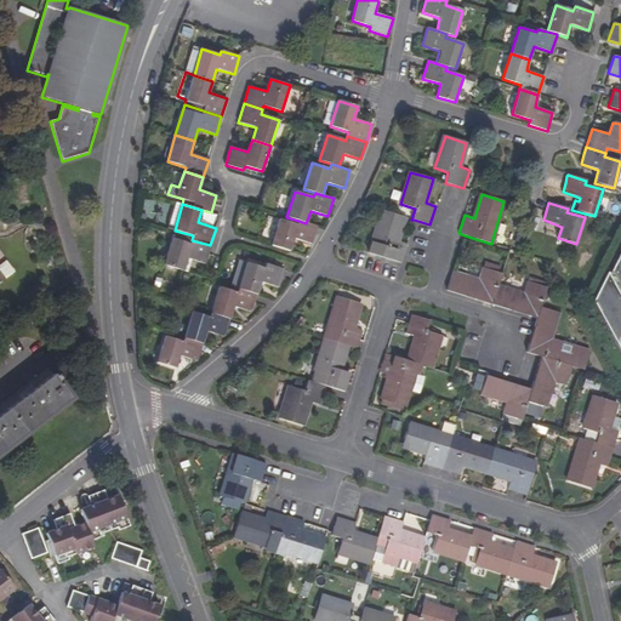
[(377,244),(374,255),(402,262),(406,244),(398,241),(405,217),(382,210),(372,243),(377,244)]
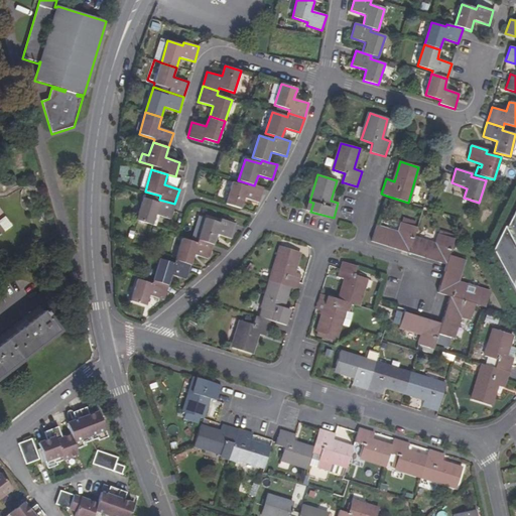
[(254,185),(248,183),(247,186),(232,182),(225,204),(241,209),(244,198),(259,203),(263,188),(254,185)]
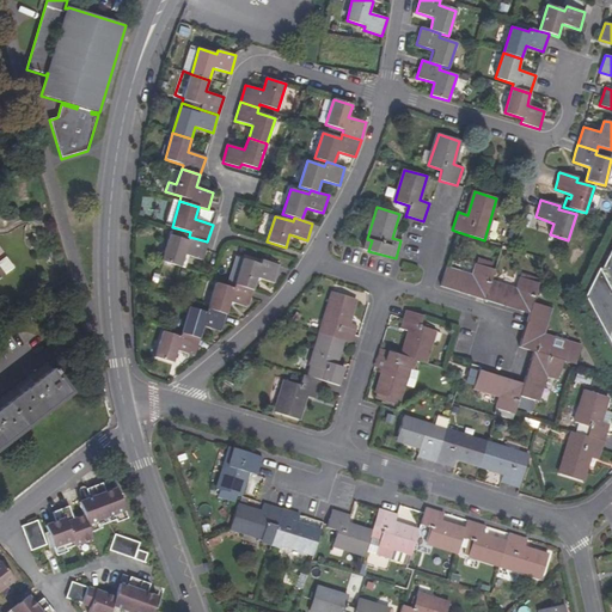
[(204,251),(207,242),(189,237),(188,240),(169,234),(161,261),(178,267),(181,258),(183,258),(184,255),(189,256),(202,259),(204,251)]
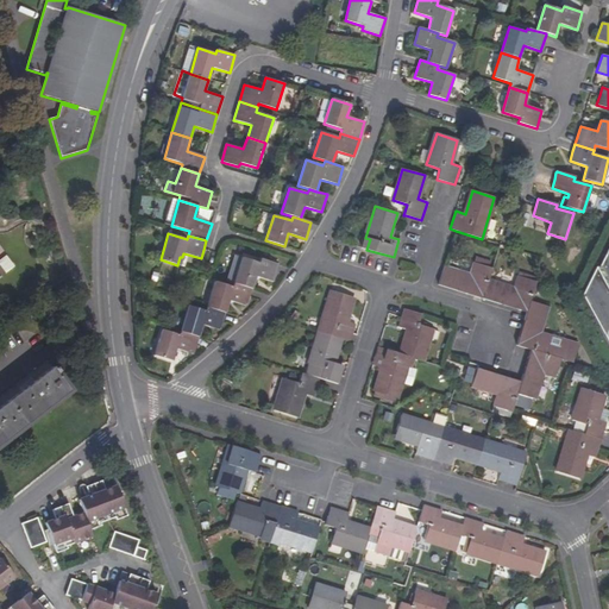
[(608,334),(608,238),(584,288),(608,339),(608,334)]
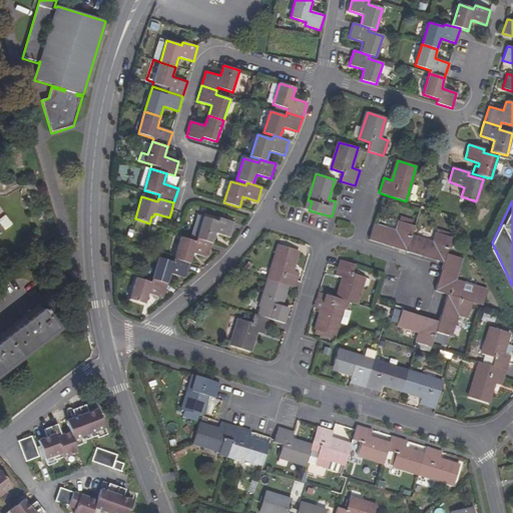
[(150,223),(154,224),(158,214),(154,213),(153,216),(151,216),(149,223),(150,223)]
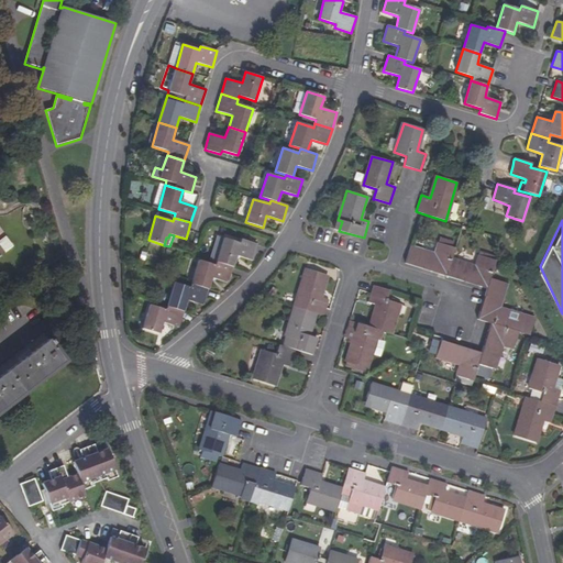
[(209,260),(216,261),(223,239),(217,236),(209,260)]
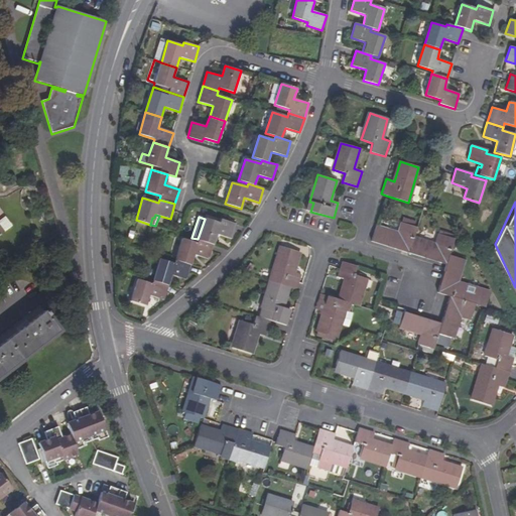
[(221,219),(220,223),(205,219),(198,239),(214,244),(217,235),(232,239),(236,225),(221,219)]
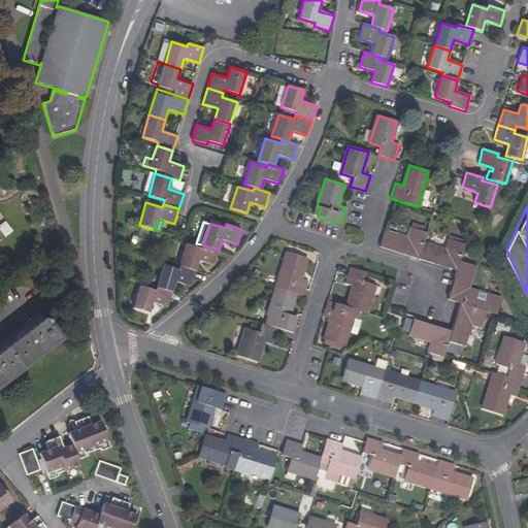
[(381,246),(419,259),(424,242),(427,233),(410,228),(407,237),(386,230),(381,246)]
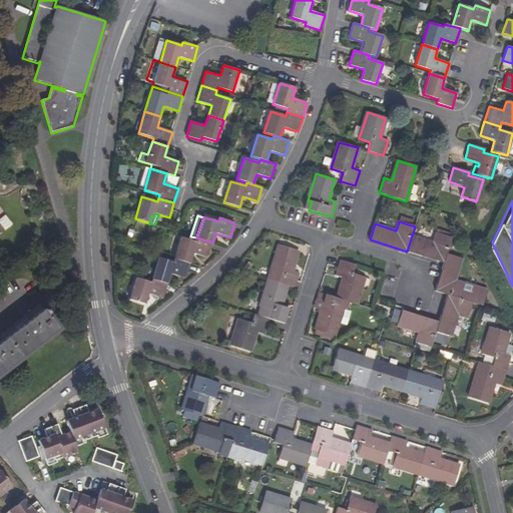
[(451,238),(444,234),(445,231),(437,228),(433,241),(412,235),(407,251),(444,263),(446,253),(448,247),(451,238)]
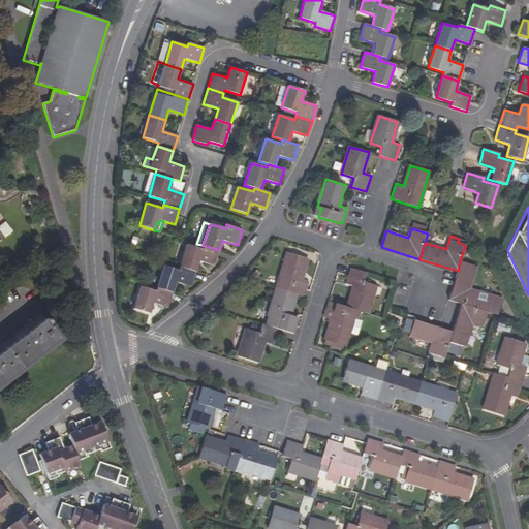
[(180,267),(195,272),(199,261),(214,266),(219,250),(203,245),(201,249),(186,245),(180,267)]
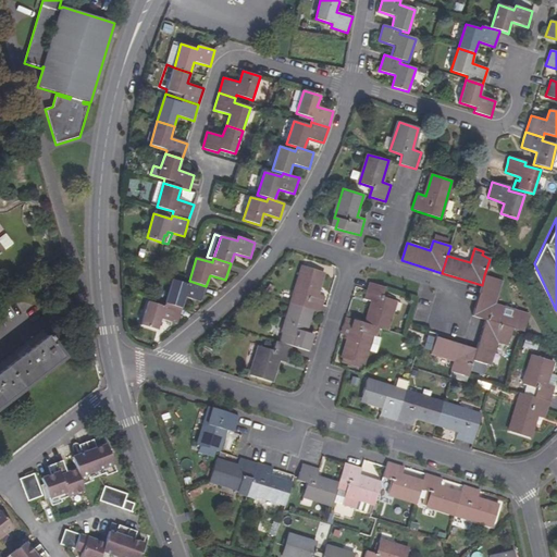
[(323,273),(302,267),(291,304),(311,310),(320,313),(325,297),(317,294),(323,273)]
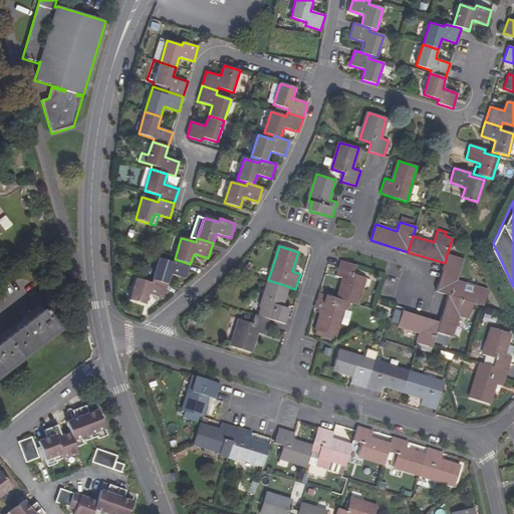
[(456,280),(463,259),(447,254),(445,263),(444,266),(436,291),(448,295),(474,303),(483,306),(488,291),(456,280)]
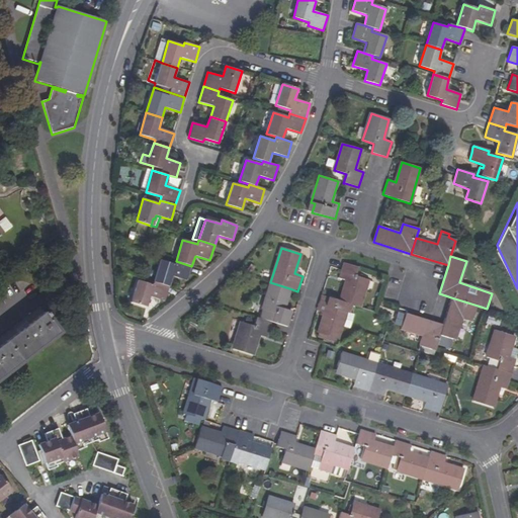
[(173,276),(187,280),(191,266),(176,261),(175,264),(160,260),(153,281),(169,286),(173,276)]
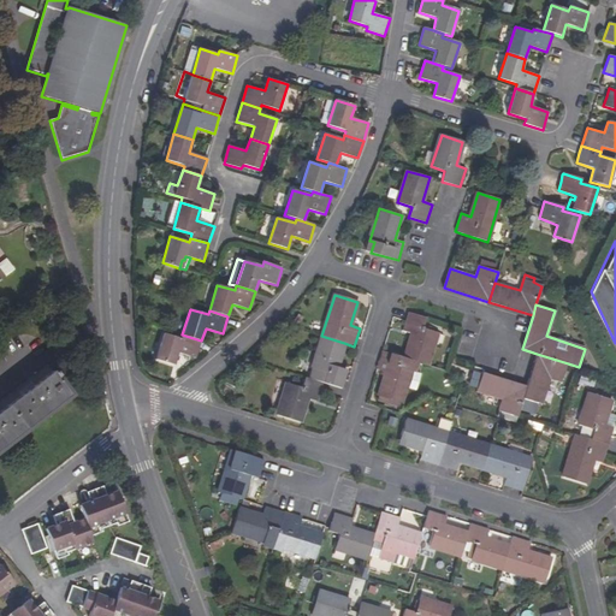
[(402,331),(412,333),(404,359),(416,362),(427,365),(437,332),(424,329),(426,318),(409,313),(406,320),(402,331)]
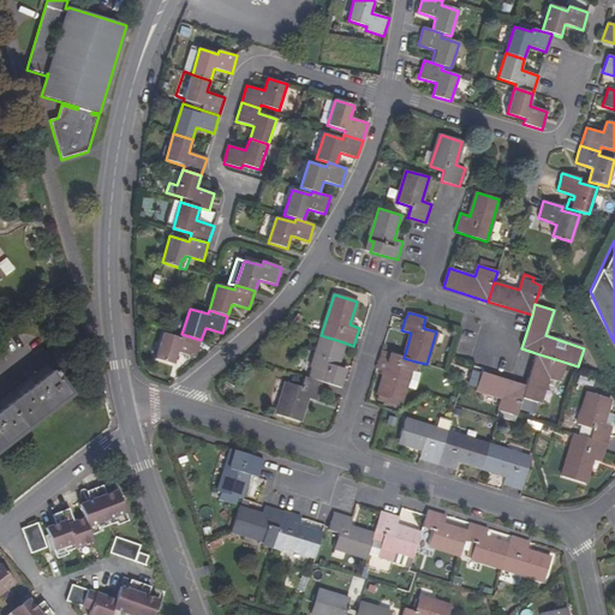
[(178,352),(196,358),(201,340),(181,334),(180,339),(162,333),(155,359),(173,364),(178,352)]
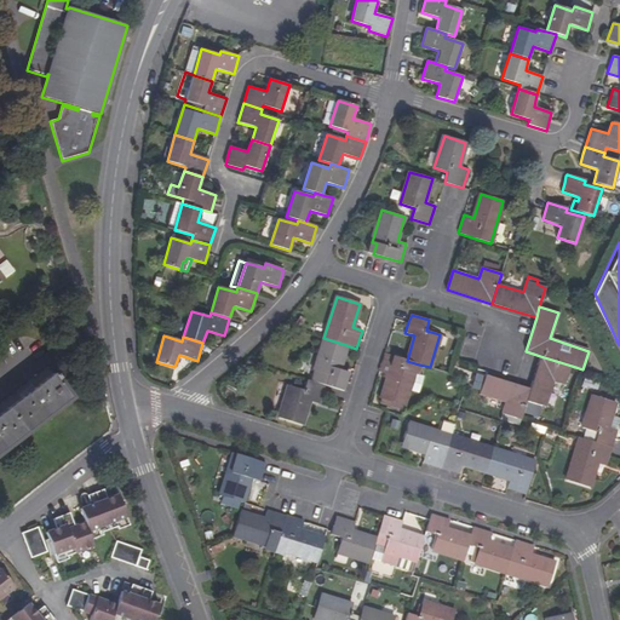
[(349,373),(339,369),(346,345),(323,338),(315,371),(329,375),(326,386),(343,391),(349,373)]
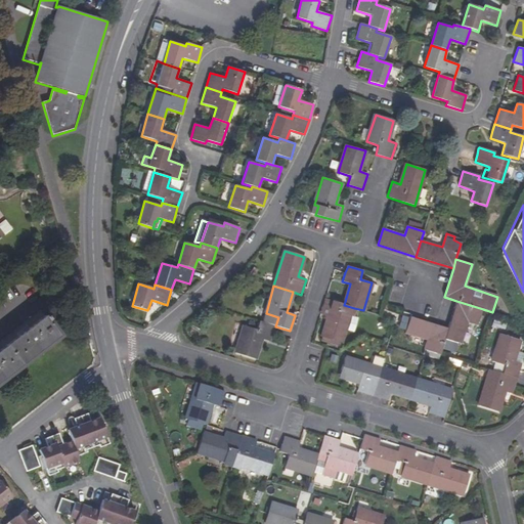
[(333,345),(334,341),(341,343),(345,330),(353,333),(358,318),(352,316),(354,308),(344,305),(325,299),(320,314),(323,315),(329,316),(328,320),(321,337),(324,338),(323,342),(333,345)]
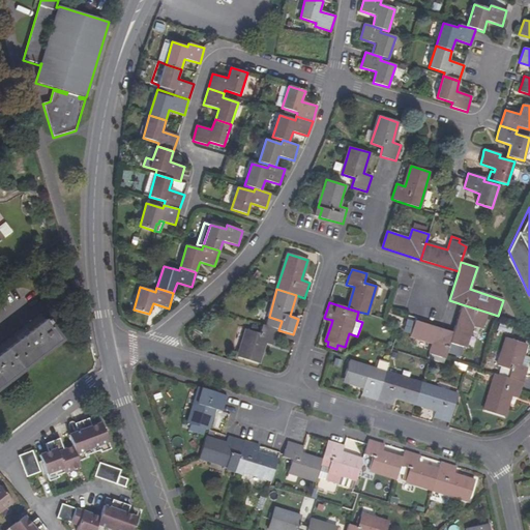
[(462,304),(453,332),(450,343),(466,348),(473,325),(482,328),(489,313),(462,304)]
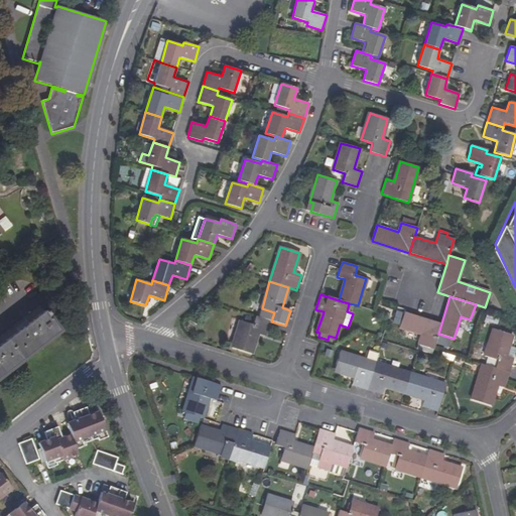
[(0,377),(59,331),(39,305),(0,336),(0,377)]
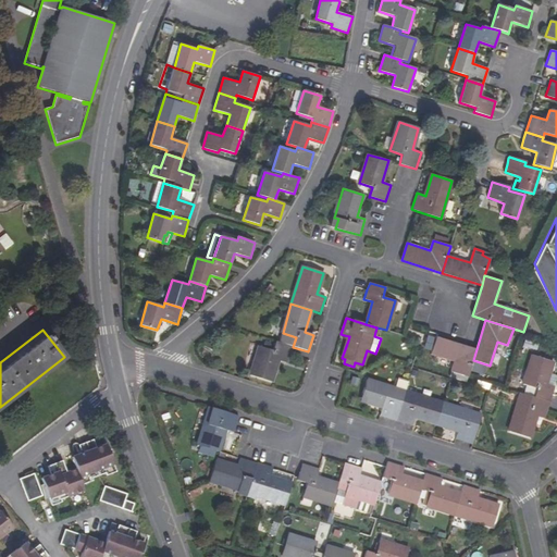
[(428,336),(423,349),(429,351),(433,337),(428,336)]
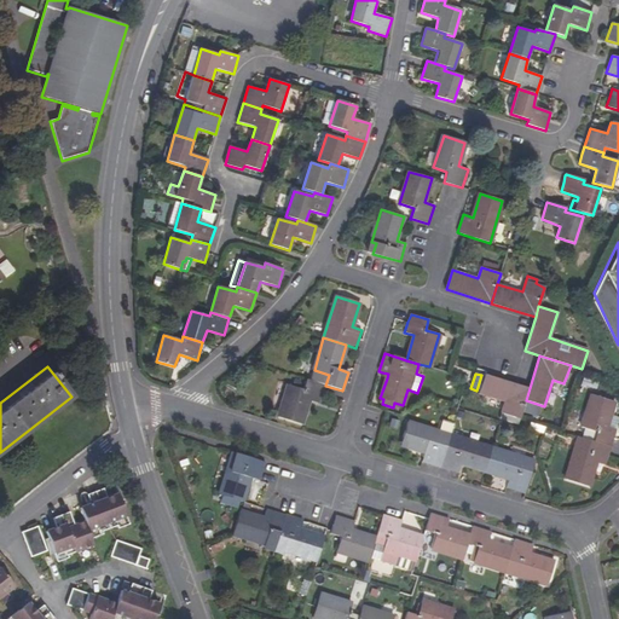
[(530,388),(485,374),(481,383),(479,393),(504,401),(502,412),(520,418),(526,400),(530,388)]
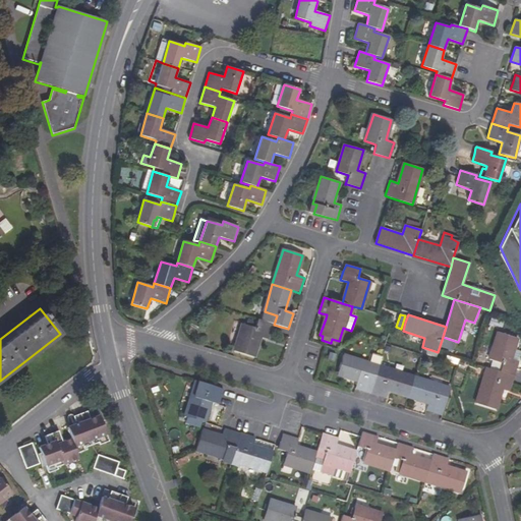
[(259,337),(268,339),(273,324),(257,320),(255,328),(242,325),(234,351),(253,357),(259,337)]
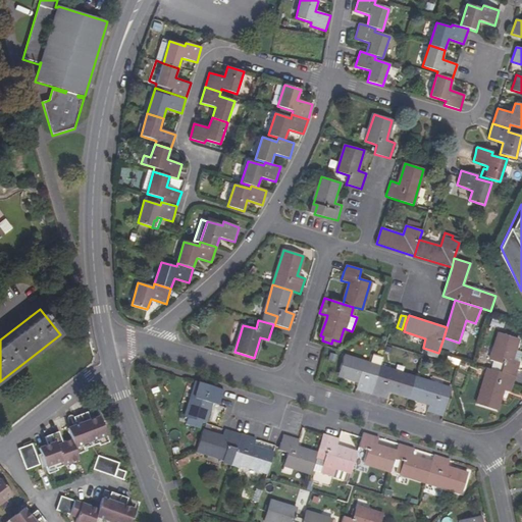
[(512,359),(514,351),(518,338),(499,332),(490,360),(503,364),(501,372),(515,377),(520,362),(512,359)]
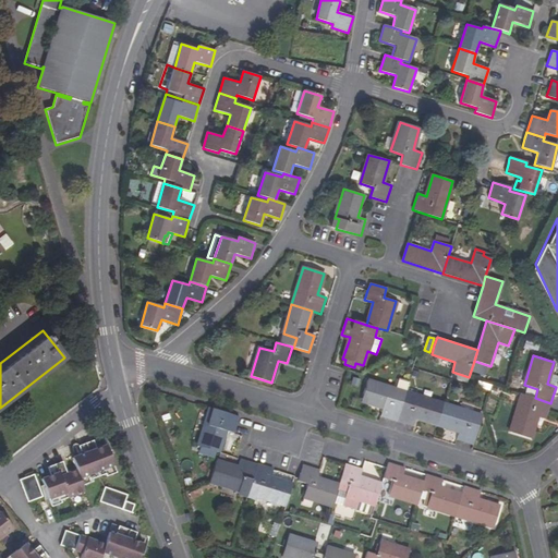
[(556,387),(557,378),(549,375),(547,384),(556,387)]
